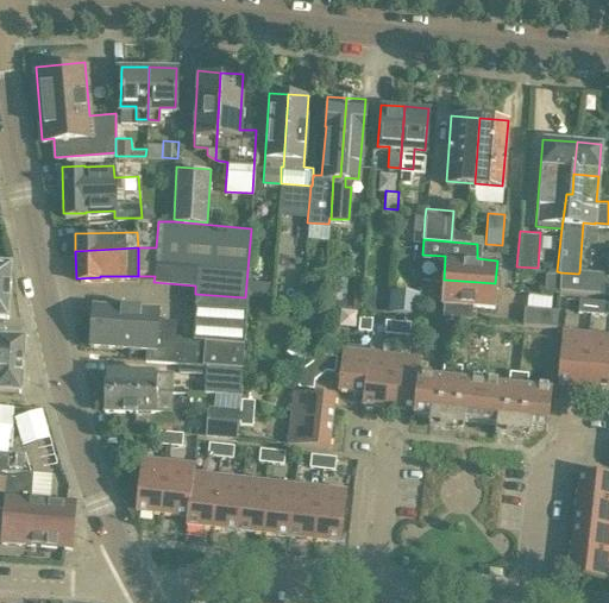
[(0,287),(10,288),(11,261),(0,259),(0,287)]
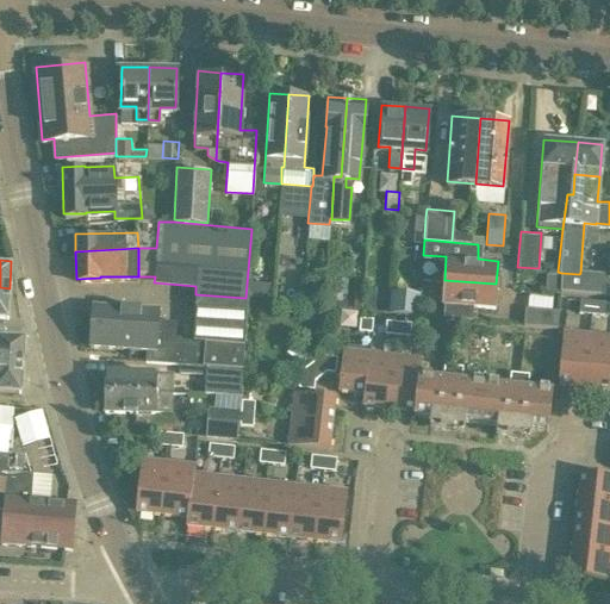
[(545,290),(560,291),(560,288),(561,273),(558,272),(546,272),(545,290)]
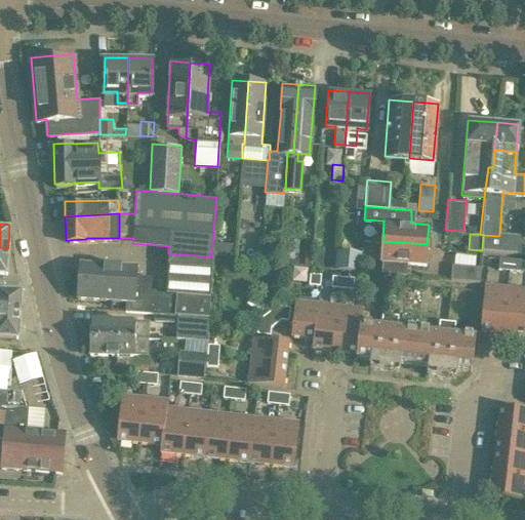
[(498,236),(483,235),(482,248),(524,251),(524,236),(521,236),(499,235),(498,236)]
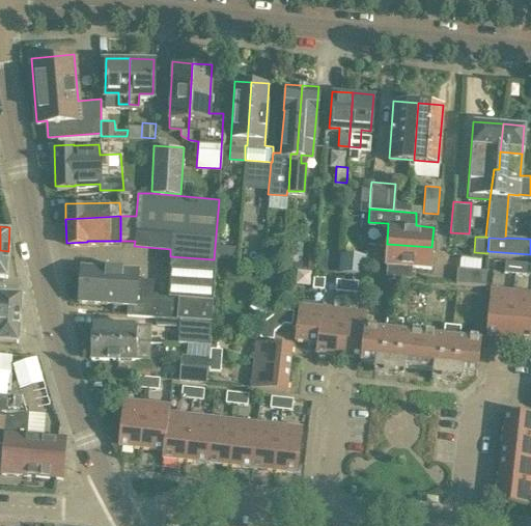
[(431,247),(387,244),(385,263),(386,263),(386,274),(411,276),(412,265),(430,266),(431,247)]
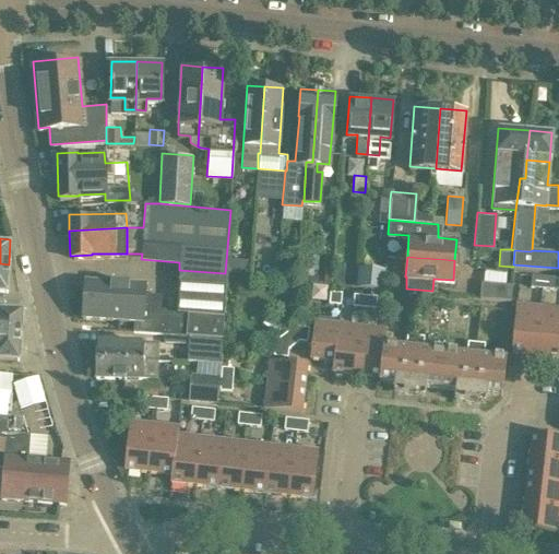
[(376,286),(378,266),(365,266),(363,284),(376,286)]
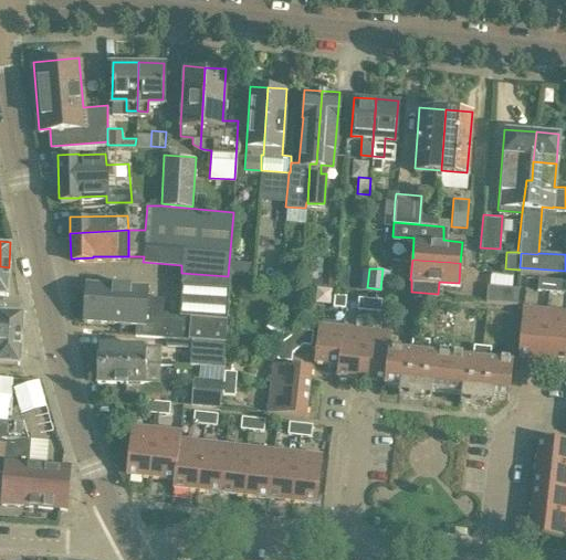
[(181,283),(179,313),(179,314),(189,315),(188,337),(191,337),(190,346),(189,362),(223,365),(224,340),(226,318),(228,285),(227,285),(228,276),(181,273),(180,284),(181,283)]
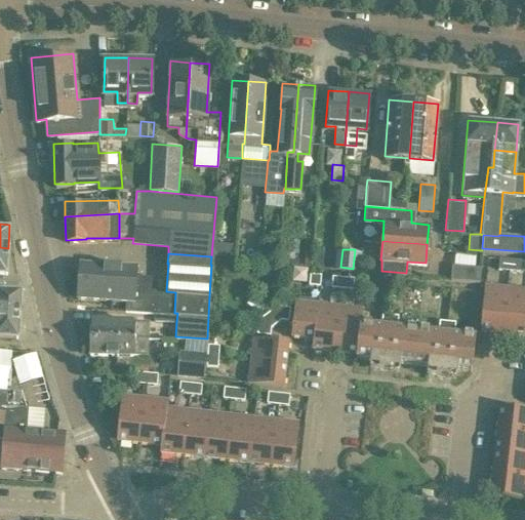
[(509,267),(510,256),(498,255),(497,266),(509,267)]
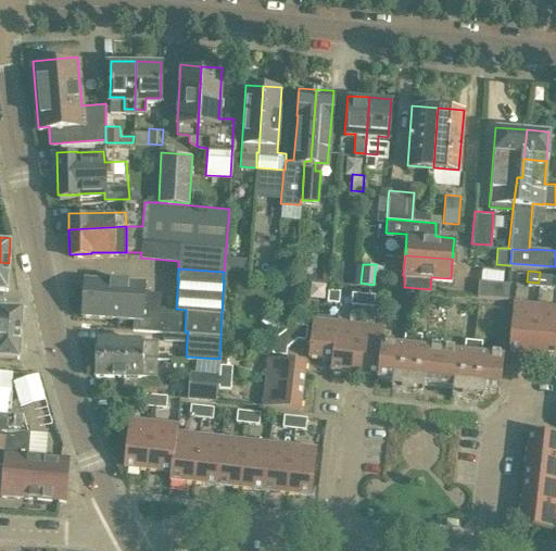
[(540,272),(539,283),(550,284),(552,273),(540,272)]
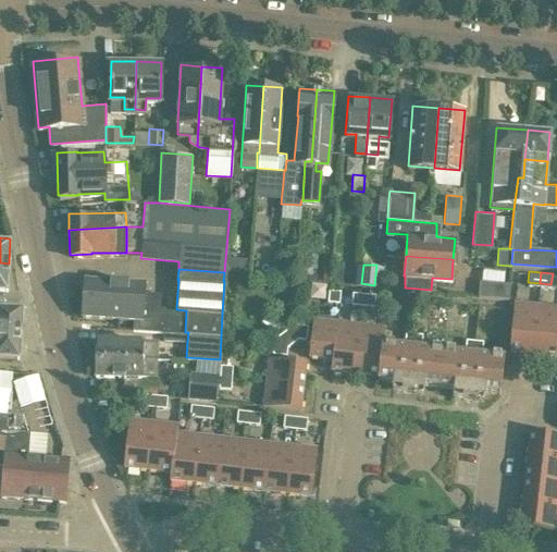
[(83,295),(160,301),(161,291),(144,290),(145,280),(84,276),(83,295)]
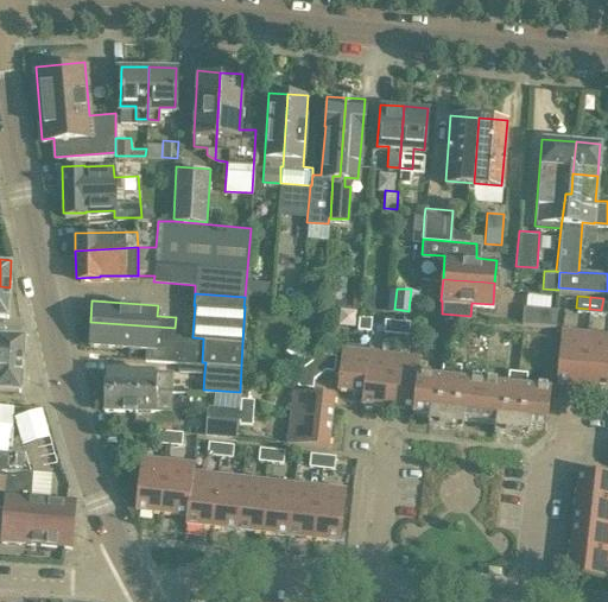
[(339,303),(337,317),(355,318),(355,304),(339,303)]
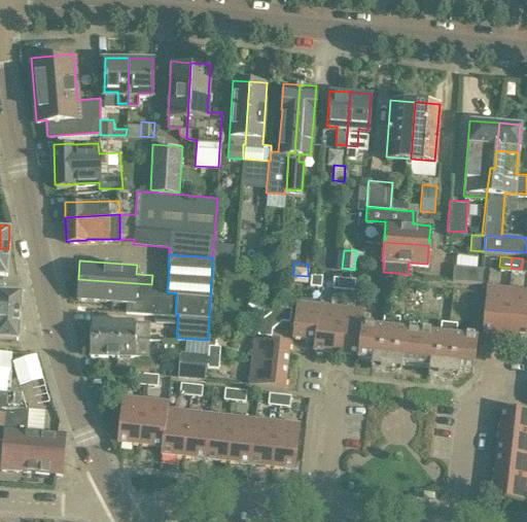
[(483,266),(453,263),(452,276),(481,279),(483,266)]
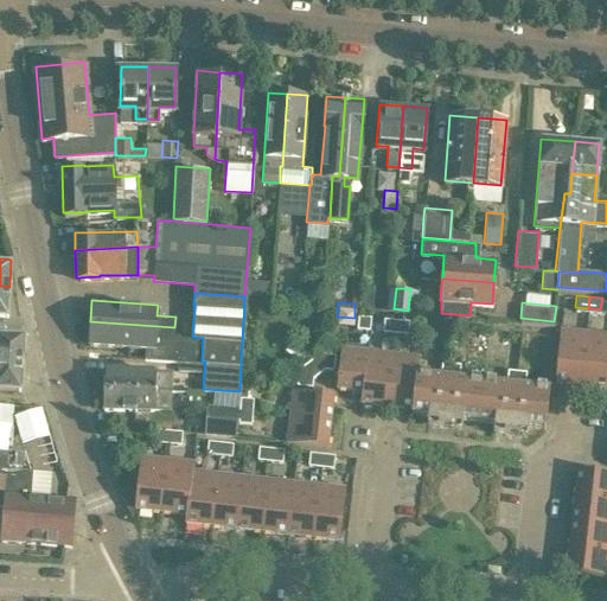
[(369,328),(370,315),(358,314),(357,326),(369,328)]
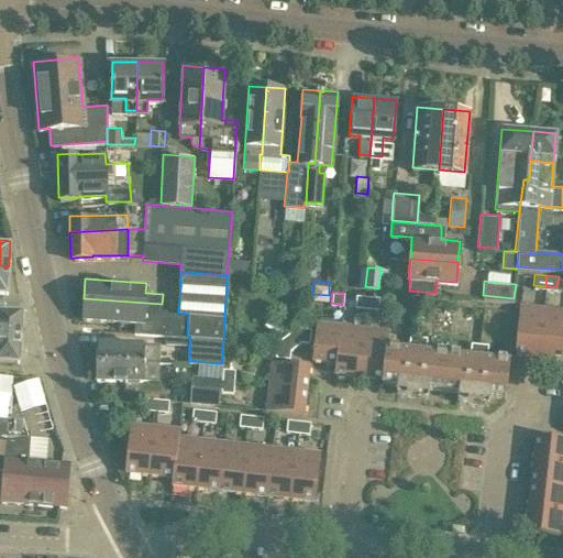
[(365,307),(366,295),(355,294),(354,306),(365,307)]
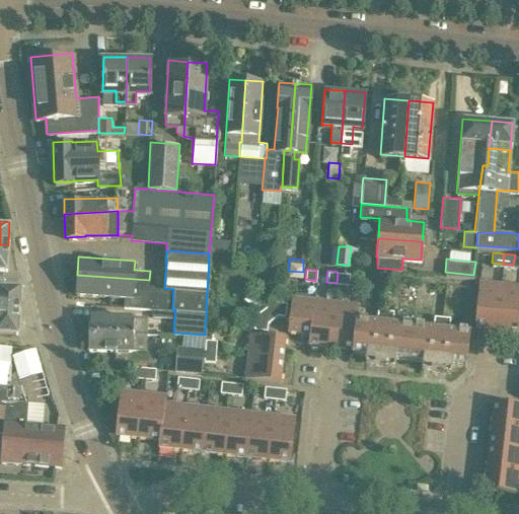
[(348,273),(338,272),(337,283),(347,284),(348,273)]
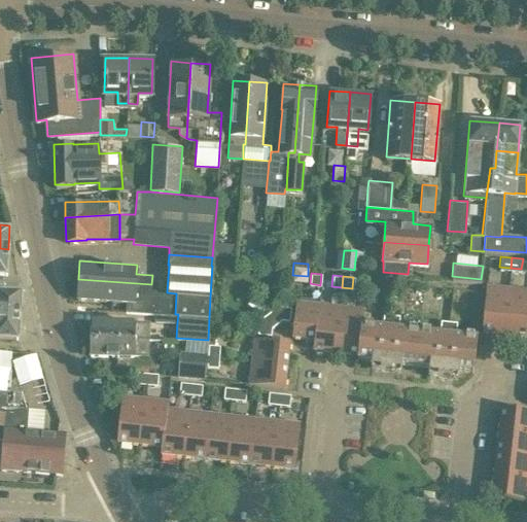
[(151,284),(78,279),(77,298),(126,301),(125,310),(153,312),(175,314),(176,293),(167,292),(167,291),(155,291),(155,289),(151,288),(151,284)]
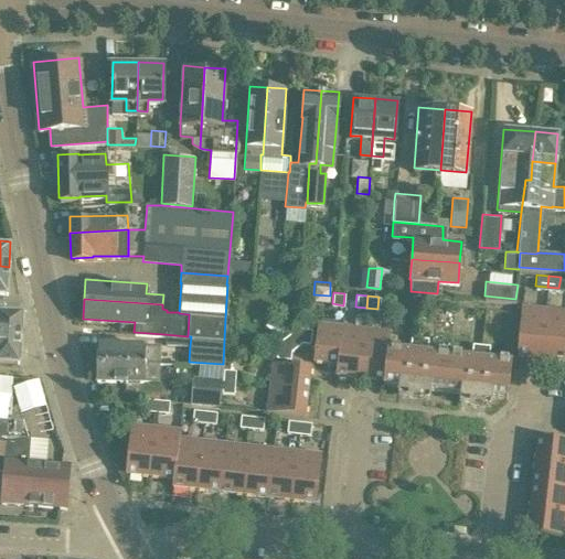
[(541,354),(545,305),(521,303),(516,352),(541,354)]
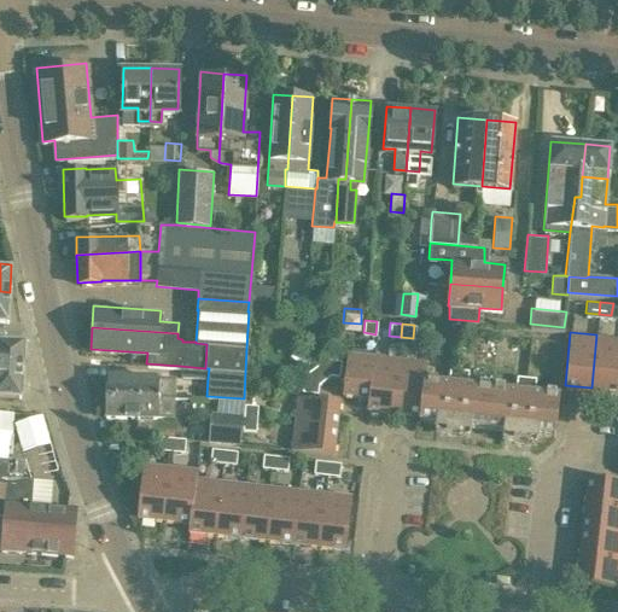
[(617,336),(596,334),(592,388),(617,390),(617,336)]
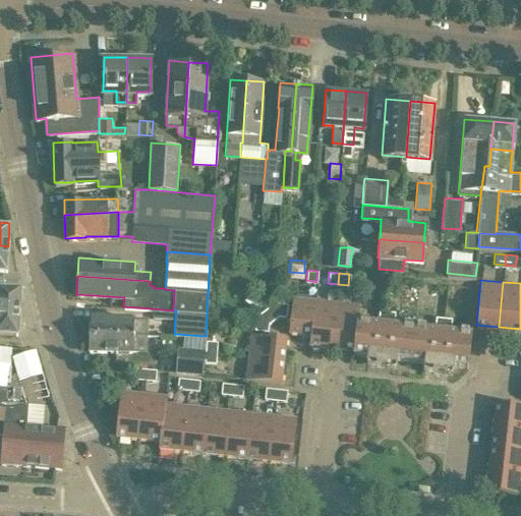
[(0,308),(18,309),(20,286),(0,285),(0,308)]
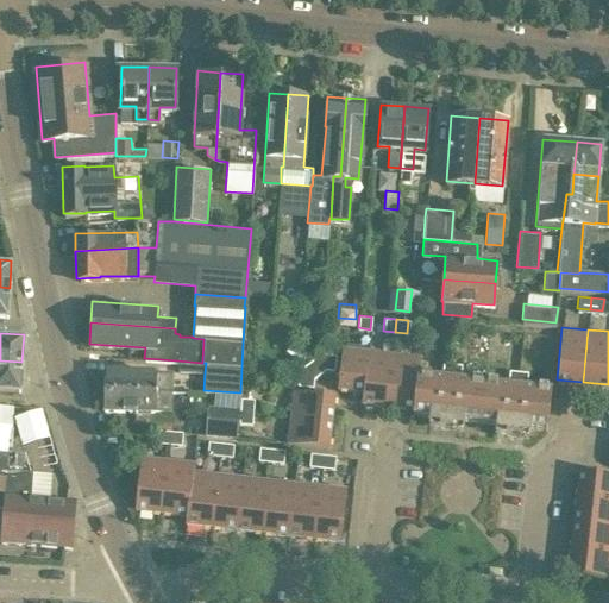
[(363,389),(368,349),(341,345),(337,387),(363,389)]
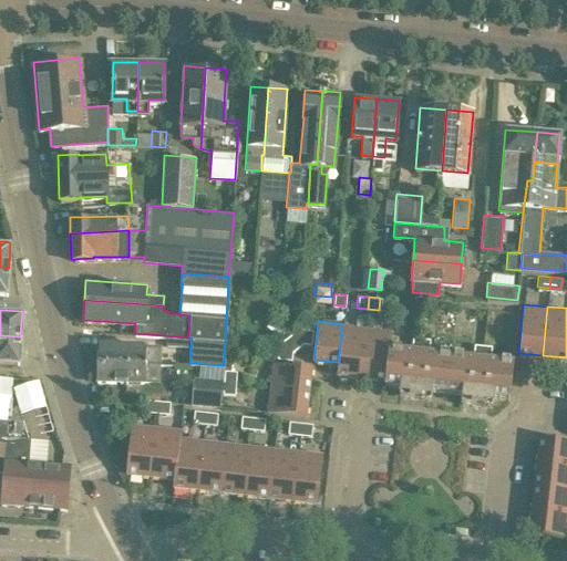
[(342,324),(338,362),(337,373),(361,375),(367,326),(342,324)]
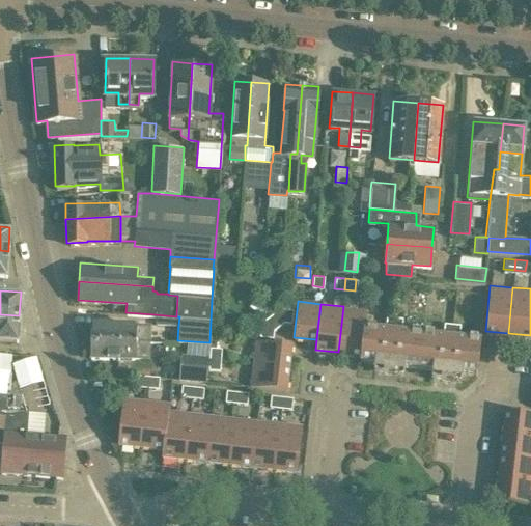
[(259,335),(273,336),(273,328),(283,321),(291,322),(292,308),(280,306),(260,321),(259,335)]
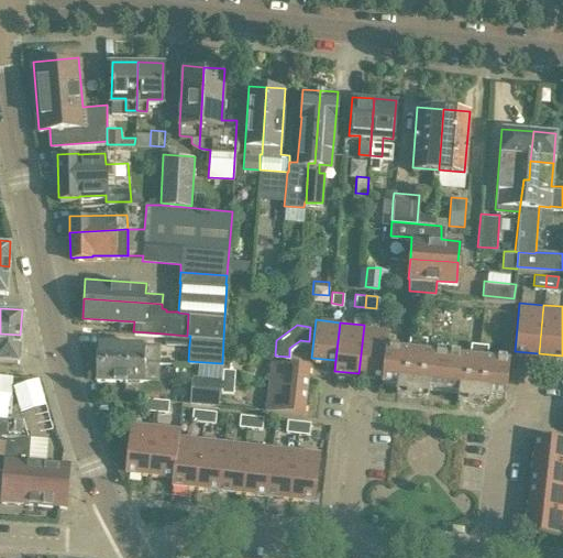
[(388,328),(364,325),(359,373),(382,376),(385,346),(386,346),(388,328)]
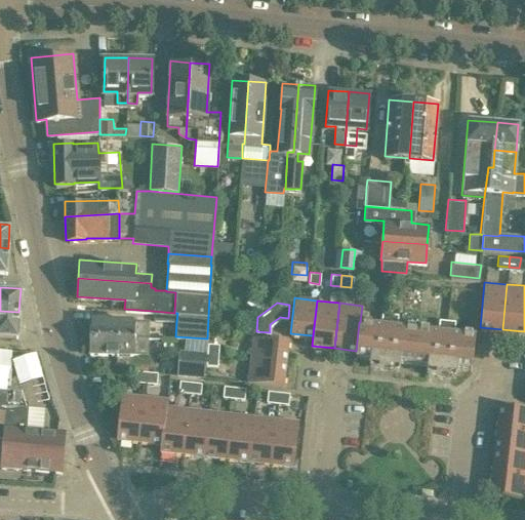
[(18,312),(0,311),(0,333),(17,335),(18,312)]
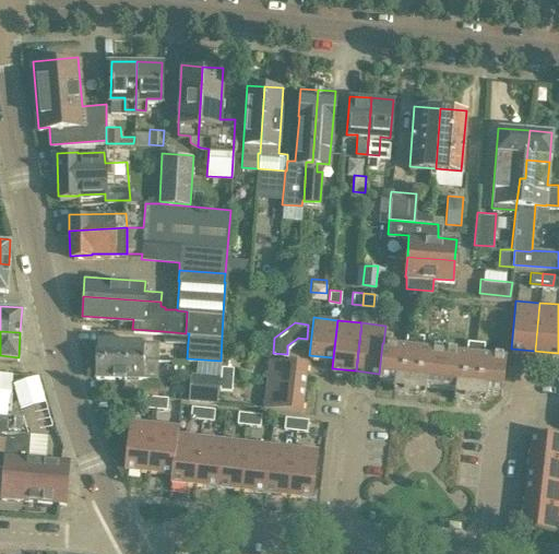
[(186,333),(163,331),(163,341),(188,342),(189,333),(186,333)]
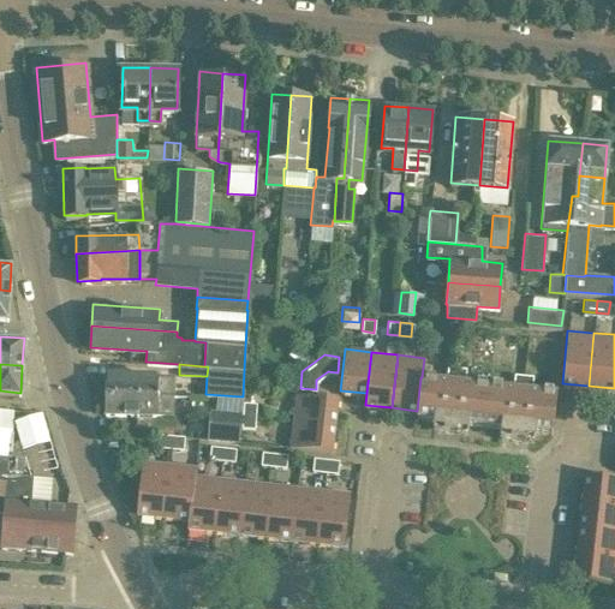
[(421,377),(417,411),(416,416),(443,419),(442,429),(455,430),(457,421),(484,424),(489,384),(465,382),(466,366),(447,364),(446,380),(422,377),(421,377)]
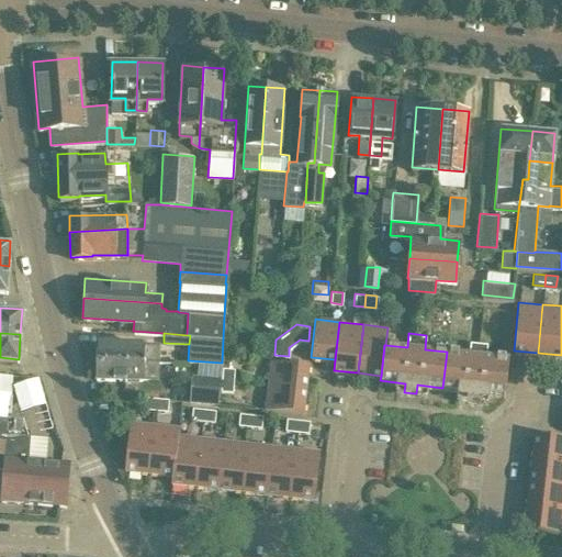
[(96,341),(96,359),(158,360),(159,343),(96,341)]
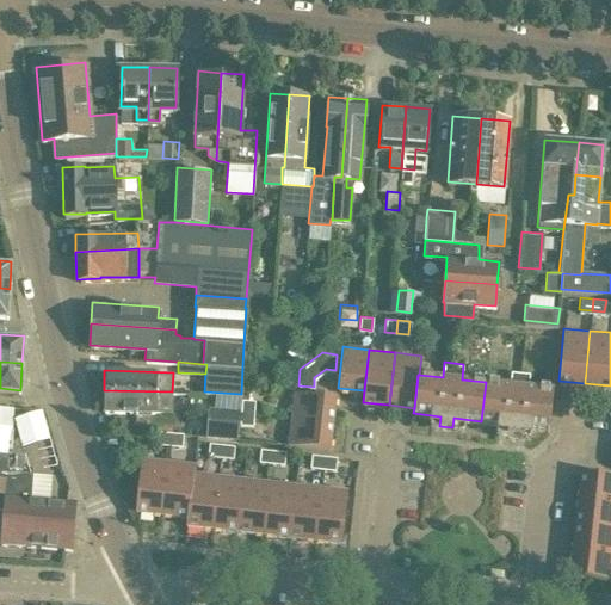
[(486,382),(481,421),(507,424),(506,433),(519,434),(520,425),(548,428),(553,389),(529,388),(530,372),(511,370),(510,384),(486,382)]
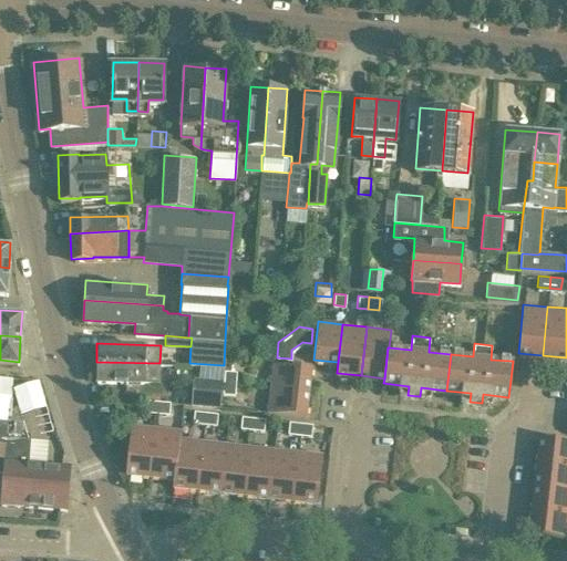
[(270,385),(308,390),(311,365),(272,361),(270,385)]
